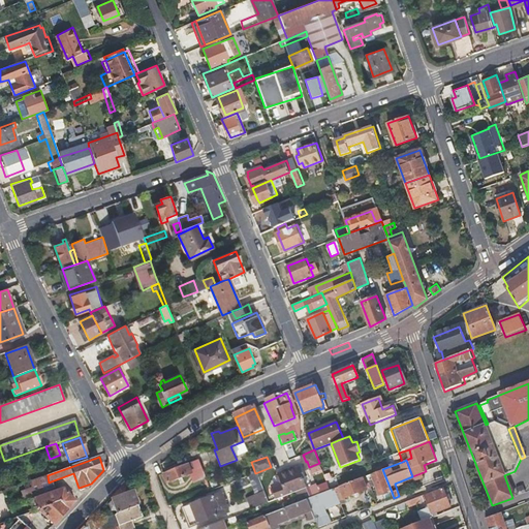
[(190,462),(164,472),(168,483),(191,473),(194,483),(205,478),(197,461),(191,464),(190,462)]
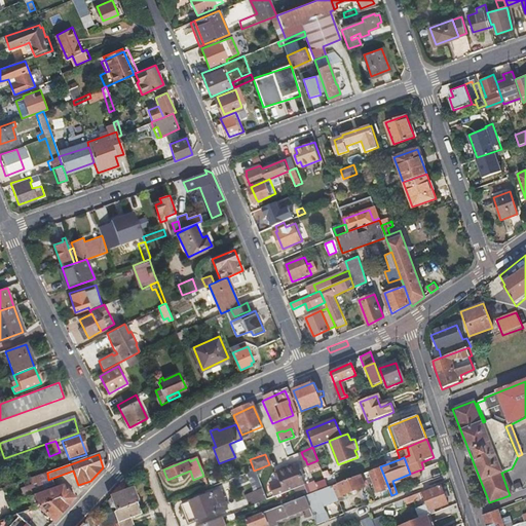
[(272,486),(277,497),(307,485),(303,477),(305,476),(301,466),(291,470),(290,468),(278,473),(283,482),(272,486)]
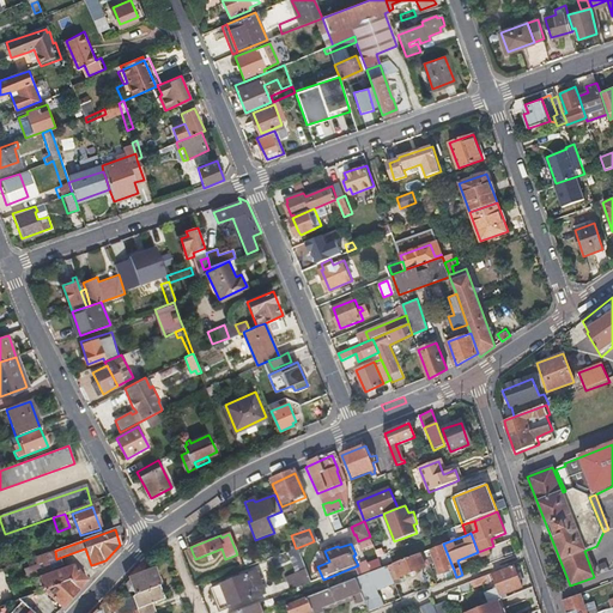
[(454,570),(443,544),(430,550),(436,563),(439,575),(454,570)]
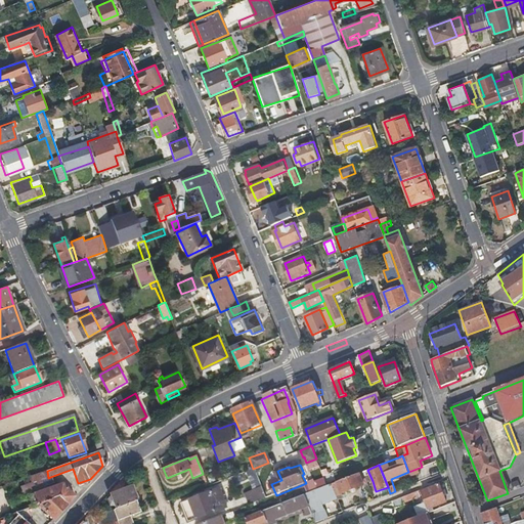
[(257,489),(261,487),(253,469),(249,470),(257,489)]
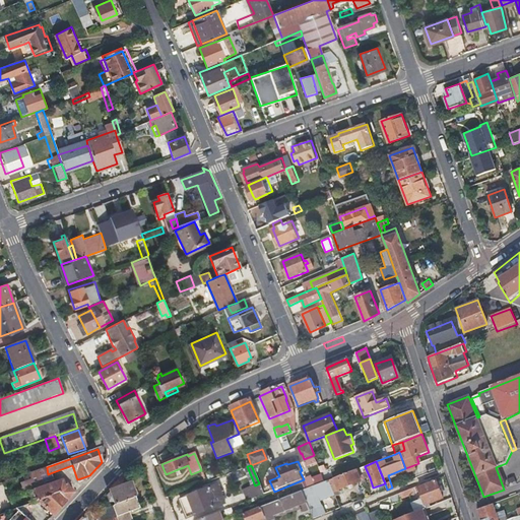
[(365,466),(360,468),(364,479),(370,477),(365,466)]
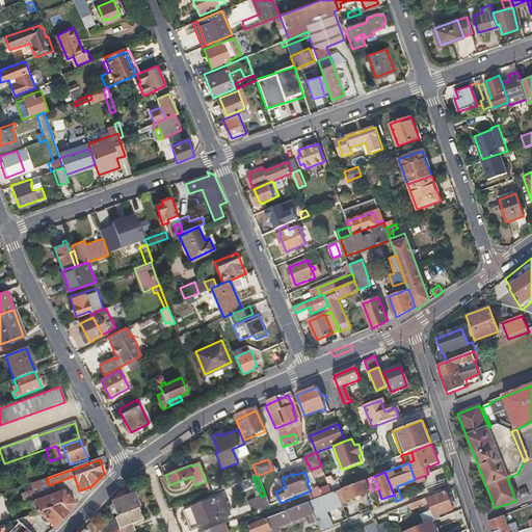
[(48,478),(29,484),(32,491),(23,495),(26,505),(30,503),(34,501),(55,494),(53,490),(51,484),(49,485),(48,478)]
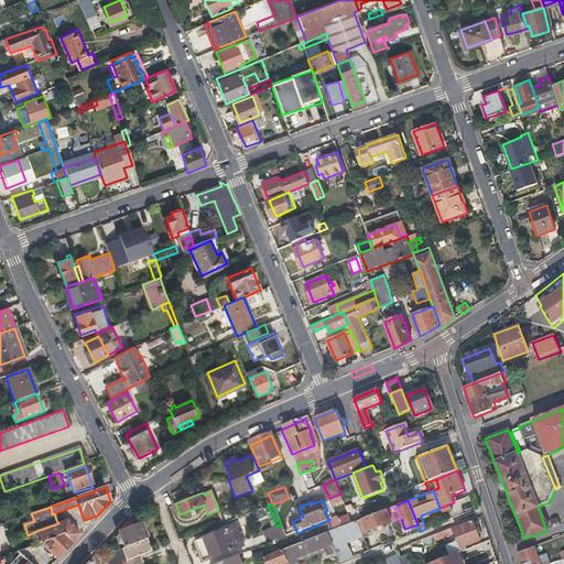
[(291,518),(292,521),(303,517),(299,507),(294,508),(296,516),(291,518)]
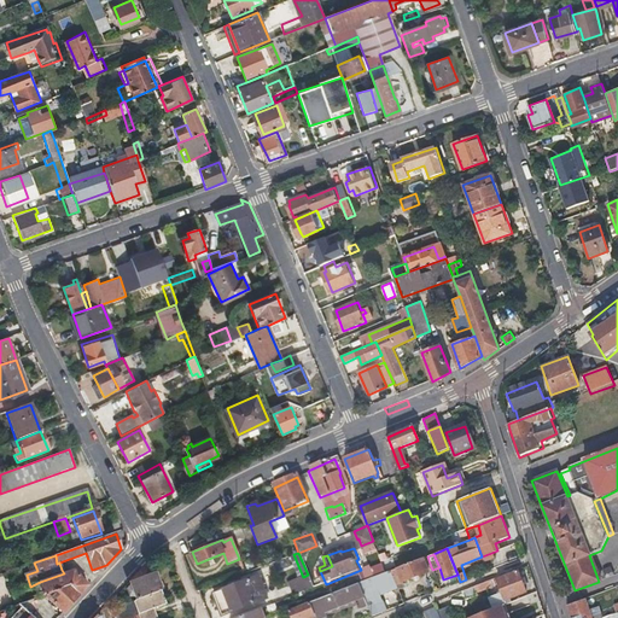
[(427,557),(423,558),(427,572),(432,570),(427,557)]
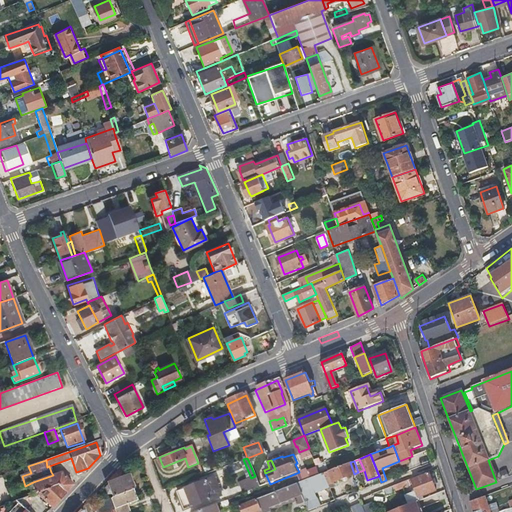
[(350,462),(328,471),(333,482),(354,474),(350,462)]
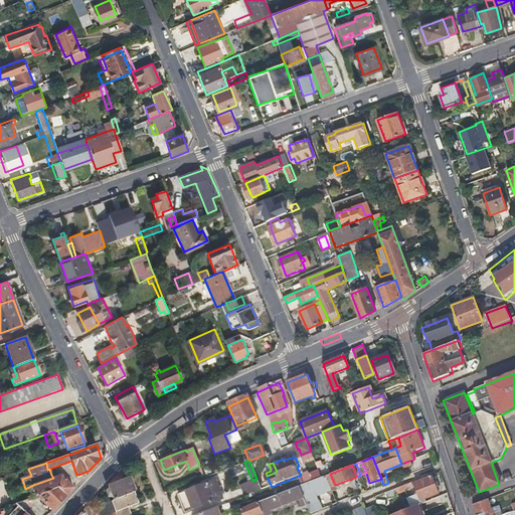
[(112,479),(109,483),(115,500),(113,501),(118,514),(133,514),(130,507),(139,502),(126,466),(122,469),(112,479)]
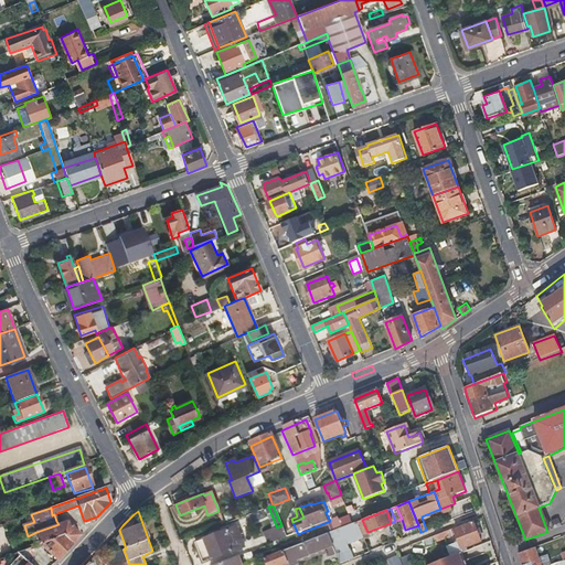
[(332,526),(351,520),(348,513),(330,520),(332,526)]
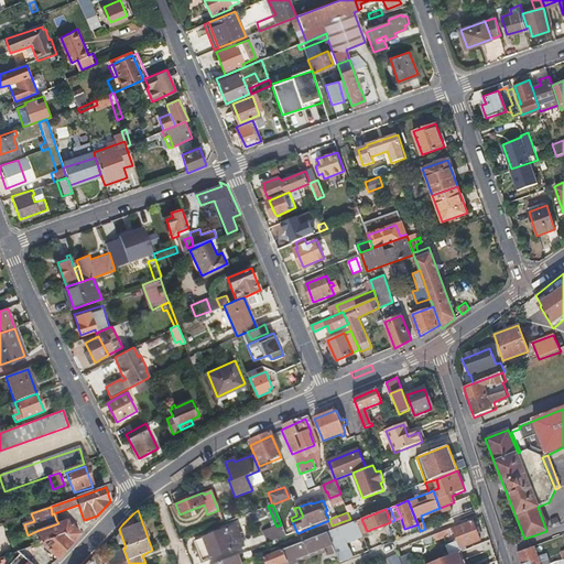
[(552,527),(563,522),(563,513),(550,520),(552,527)]
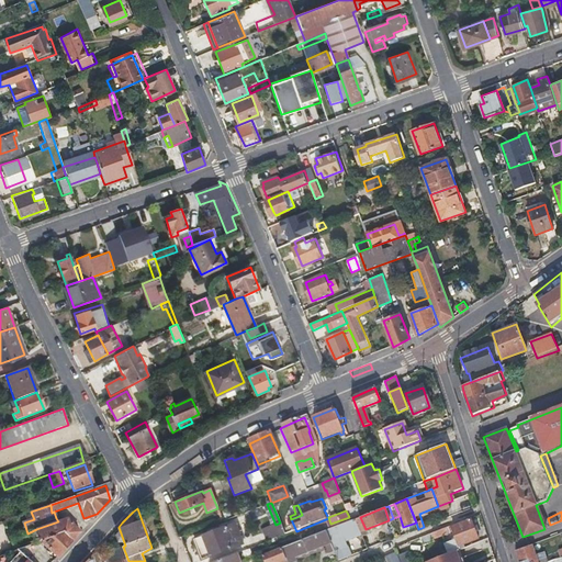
[(360,517),(355,519),(360,531),(366,529),(360,517)]
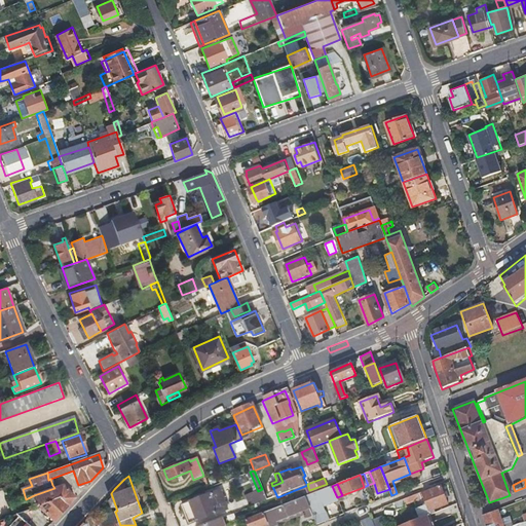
[(54,488),(34,495),(38,504),(57,496),(67,505),(75,497),(62,485),(61,485),(54,488)]
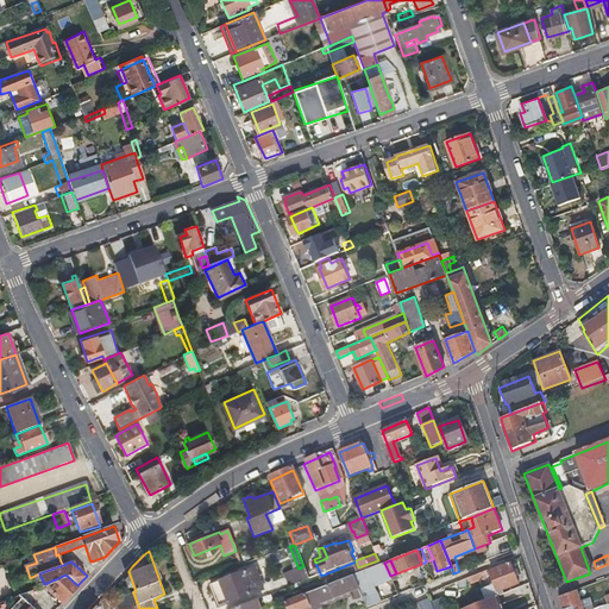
[(380,564),(359,572),(353,575),(362,596),(365,607),(378,602),(375,588),(374,589),(368,590),(365,584),(380,578),(382,583),(391,579),(390,576),(384,563),(380,564)]
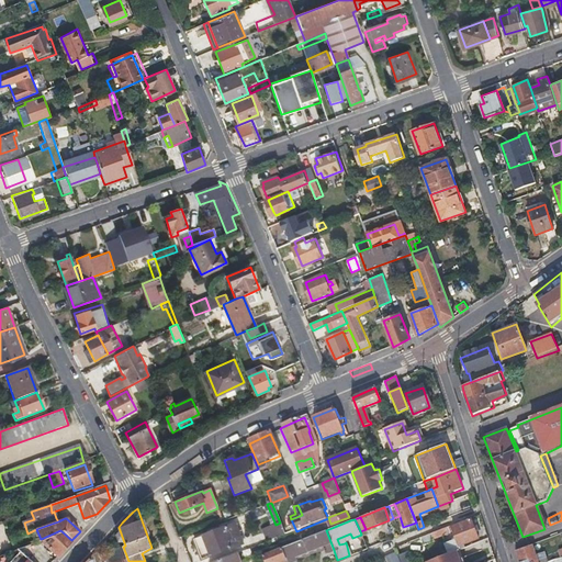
[(460,548),(459,546),(479,538),(472,519),(452,527),(457,538),(446,543),(449,552),(458,549),(460,548)]
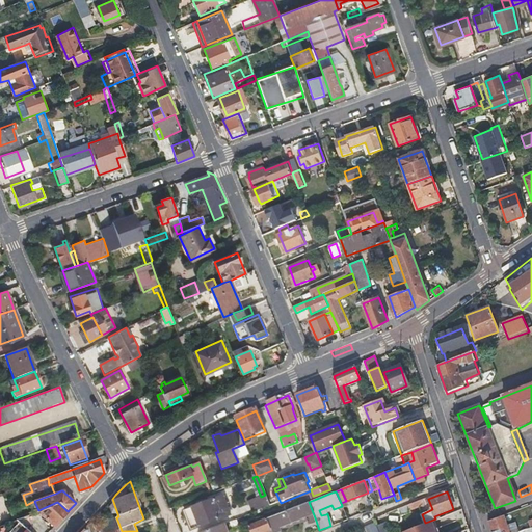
[(270,506),(265,495),(261,497),(248,501),(254,513),(270,506)]
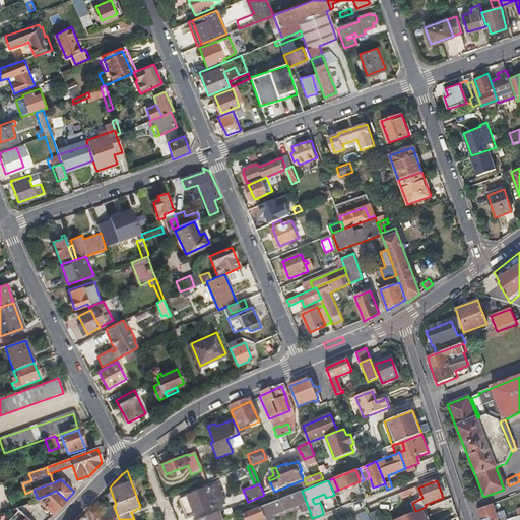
[(186,519),(224,505),(217,485),(180,501),(186,519)]
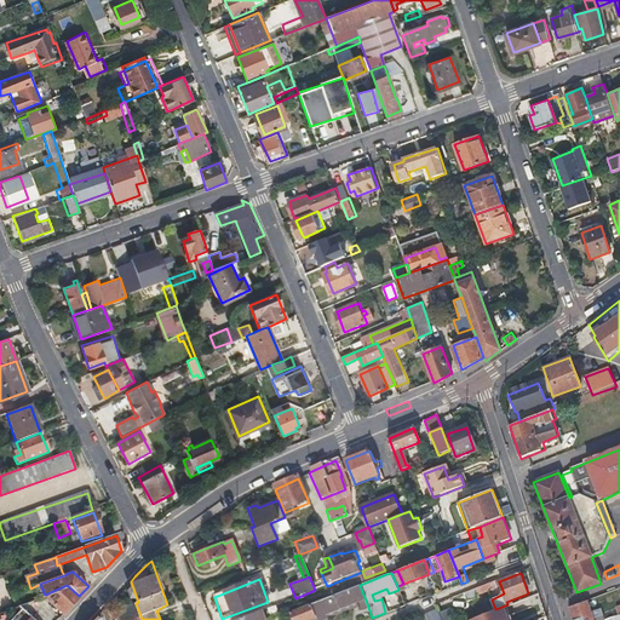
[(478,595),(497,589),(495,583),(476,590),(478,595)]
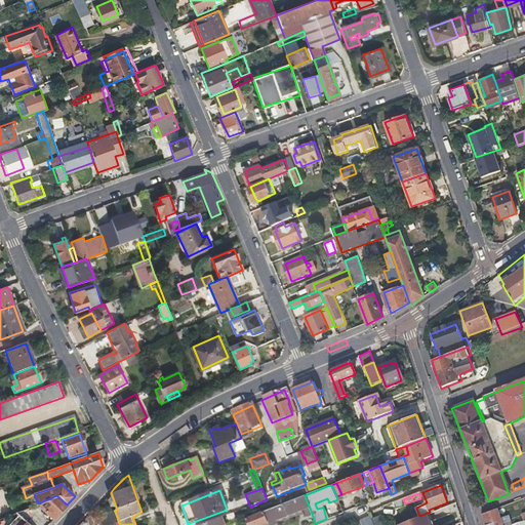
[(38,503),(53,520),(67,505),(56,495),(38,503)]
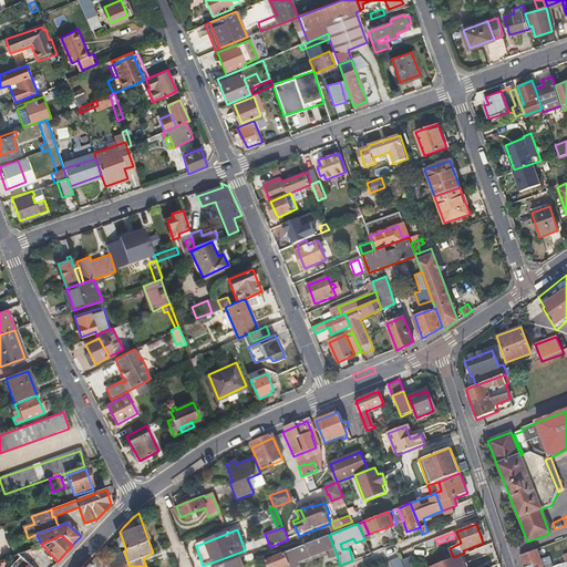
[(337,555),(329,535),(285,553),(289,566),(299,566),(303,566),(302,564),(300,558),(325,548),(327,547),(331,557),(337,555)]
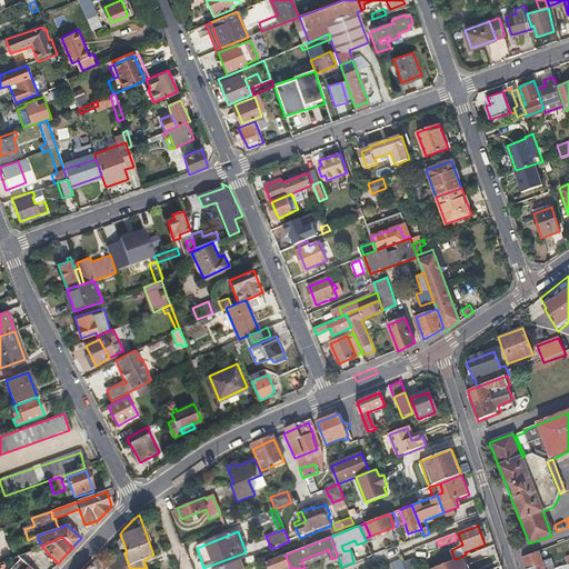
[(349,547),(357,545),(355,540),(341,546),(343,551),(349,550),(350,549),(349,547)]
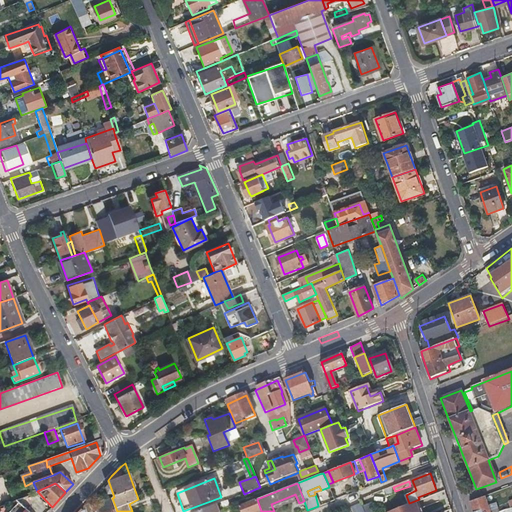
[(295,500),(293,495),(271,504),(273,509),(295,500)]
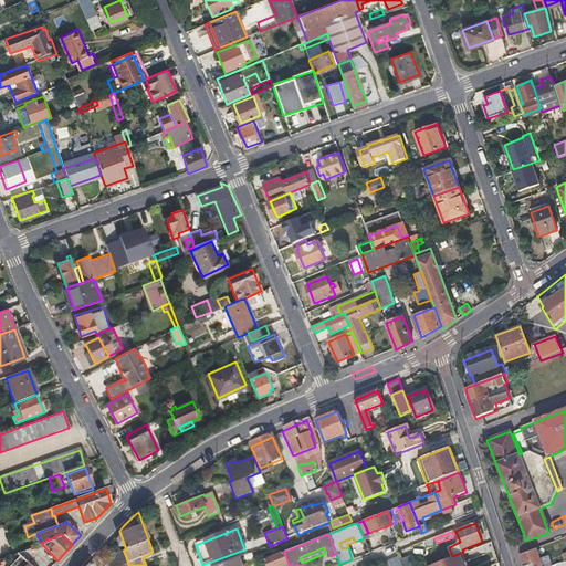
[(519,555),(522,565),(552,565),(561,564),(558,561),(542,565),(535,548),(519,555)]
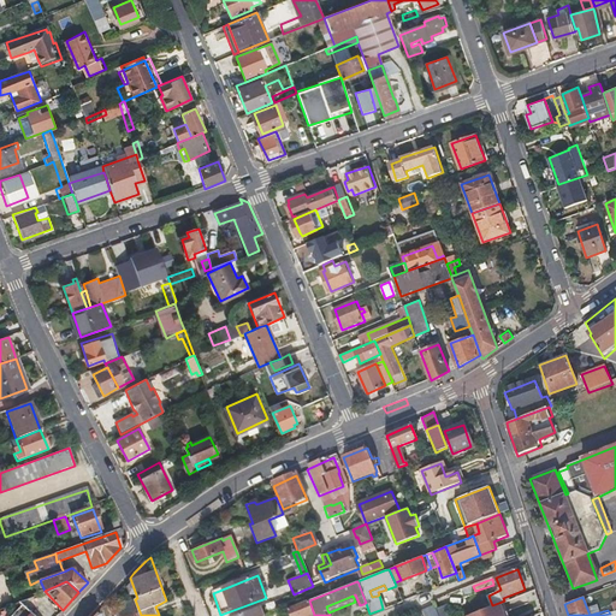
[(122,604),(125,615),(141,615),(135,599),(122,604)]
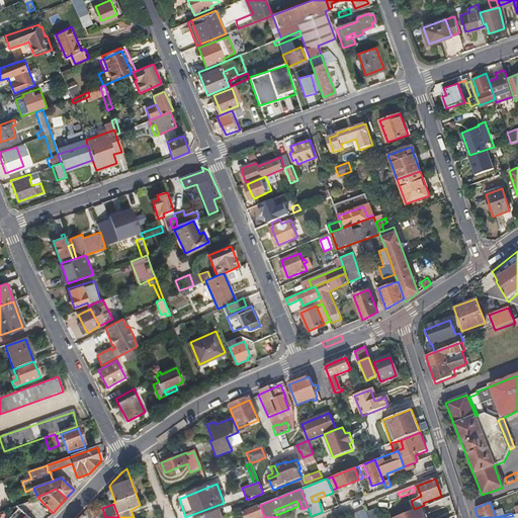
[(28,517),(15,505),(13,506),(7,508),(12,513),(6,517),(28,517)]
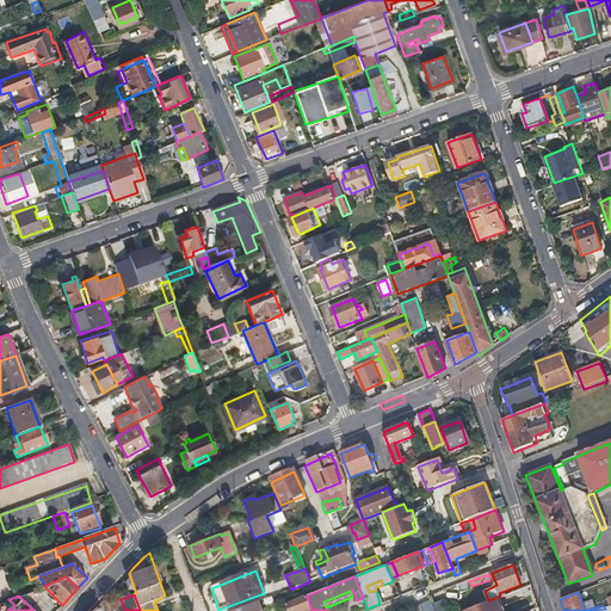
[(312,610),(307,596),(285,604),(287,608),(287,610),(312,610)]
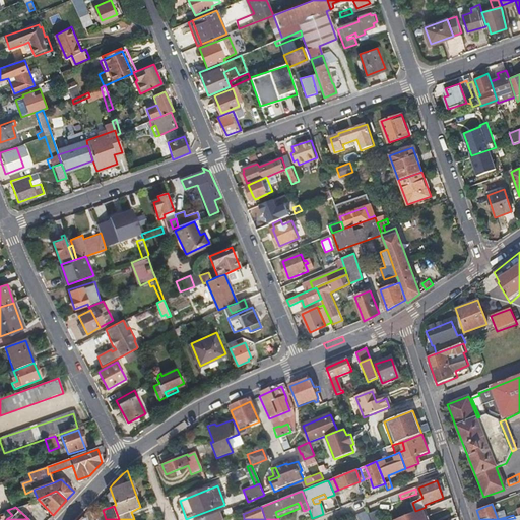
[(415,511),(393,519),(427,519),(424,508),(415,511)]
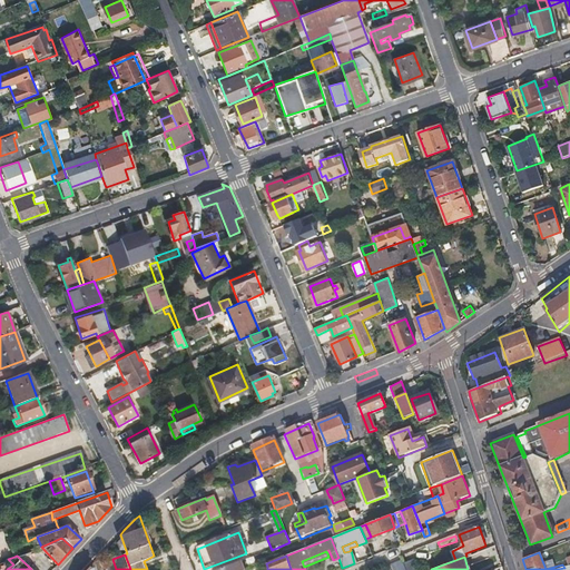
[(418,569),(414,559),(403,563),(405,569),(418,569)]
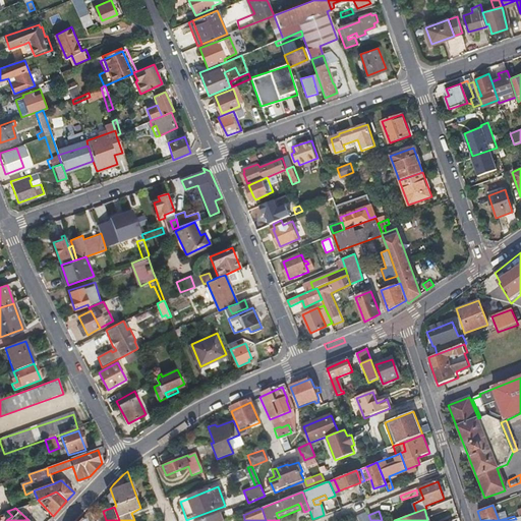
[(360,520),(370,520),(368,515),(367,512),(358,515),(360,520)]
